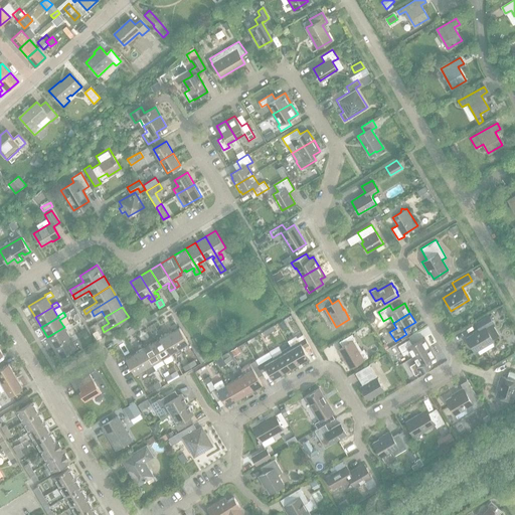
[(467,337),(475,351),(493,340),(492,339),(498,335),(492,323),(493,323),(489,315),(476,323),(480,330),(467,337)]
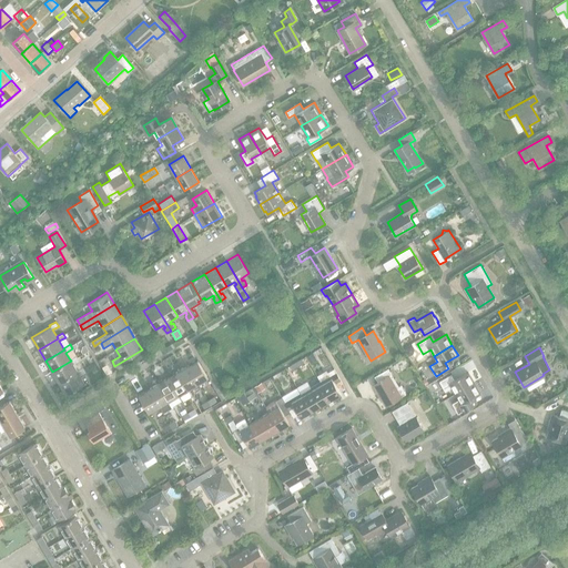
[(78,372),(77,371),(72,364),(79,361),(77,356),(70,359),(71,361),(52,372),(59,384),(78,372)]
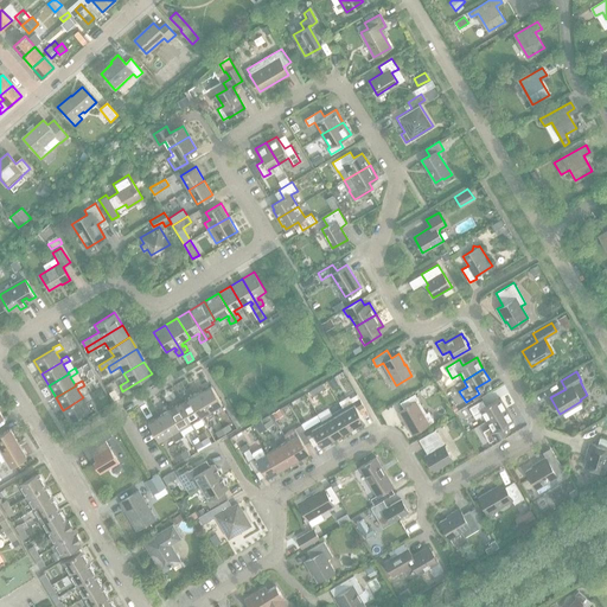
[(200,391),(211,409),(222,403),(211,385),(200,391)]
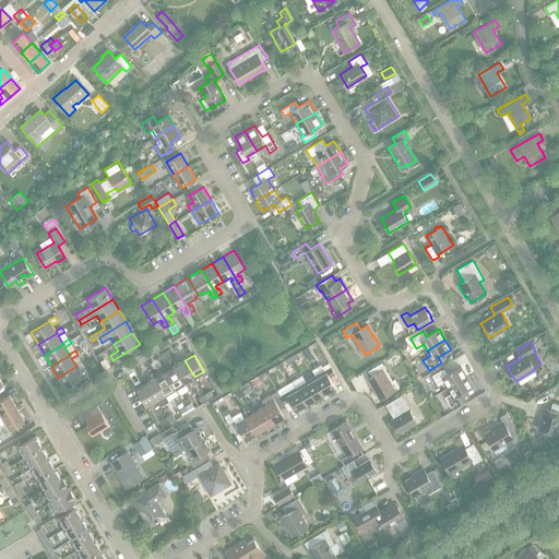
[(185,383),(194,377),(185,360),(175,366),(185,383)]
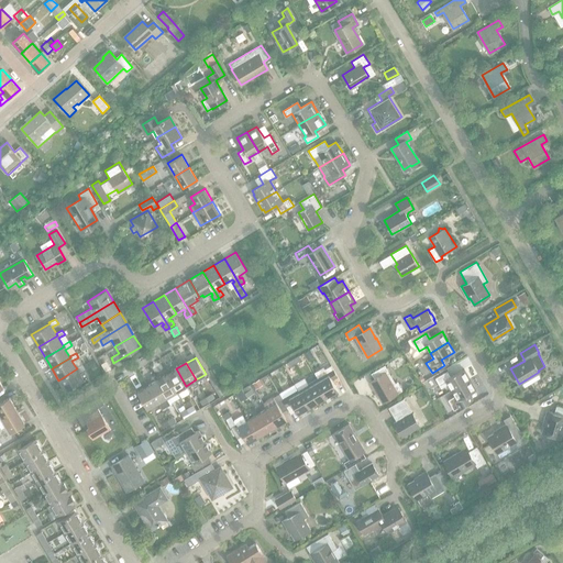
[(77,368),(58,381),(65,392),(84,381),(78,372),(85,368),(83,364),(76,367),(77,368)]
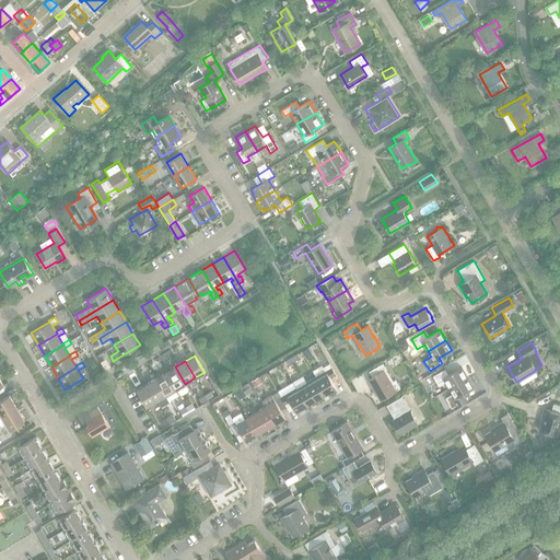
[(316,376),(326,394),(336,387),(333,382),(338,378),(329,363),(323,366),(325,371),(316,376)]
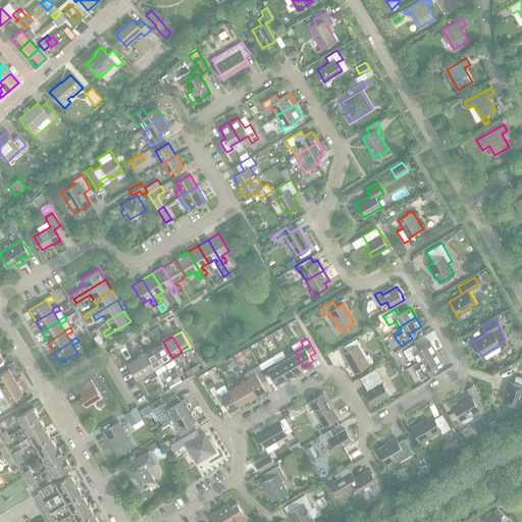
[(368,354),(364,357),(357,346),(360,344),(357,338),(344,346),(347,351),(343,354),(347,360),(348,360),(350,362),(349,363),(355,373),(373,362),(368,354)]
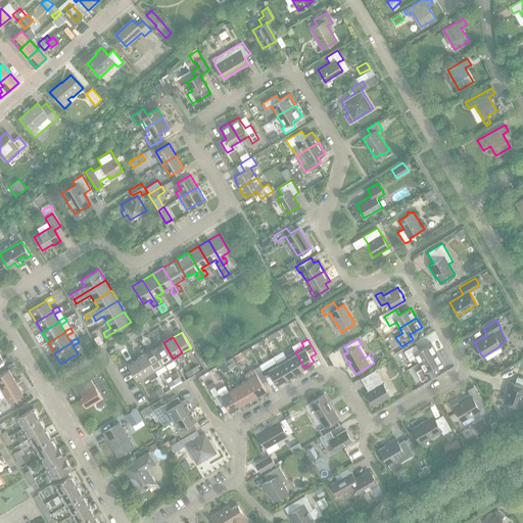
[(172,359),(173,359),(163,342),(154,347),(163,364),(165,363),(169,368),(175,364),(172,359)]
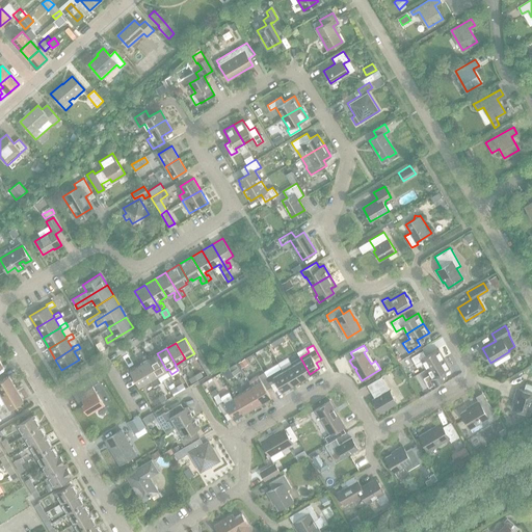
[(426,368),(444,358),(437,348),(426,355),(423,350),(410,357),(417,367),(423,363),(426,368)]
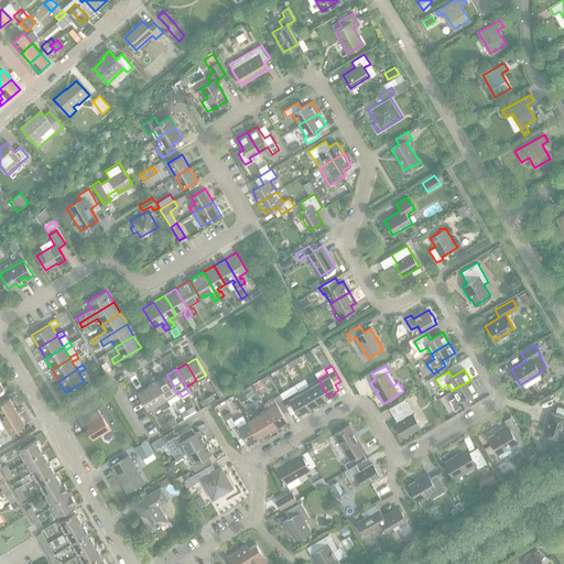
[(167,398),(176,392),(166,375),(158,380),(167,398)]
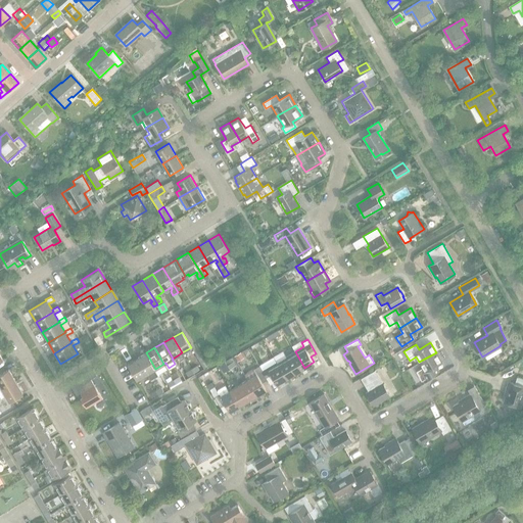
[(295,373),(304,368),(295,351),(286,357),(295,373)]
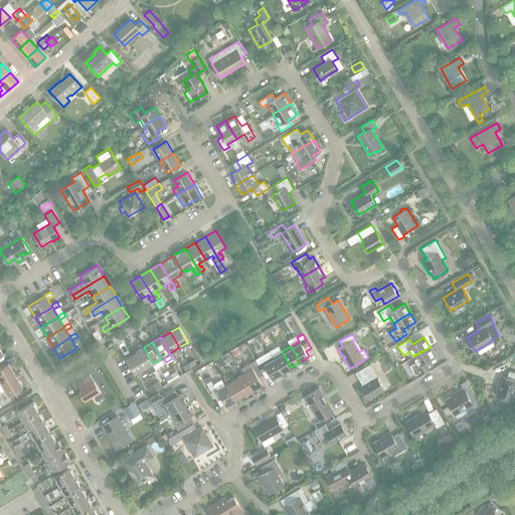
[(144,368),(153,363),(144,347),(135,353),(144,368)]
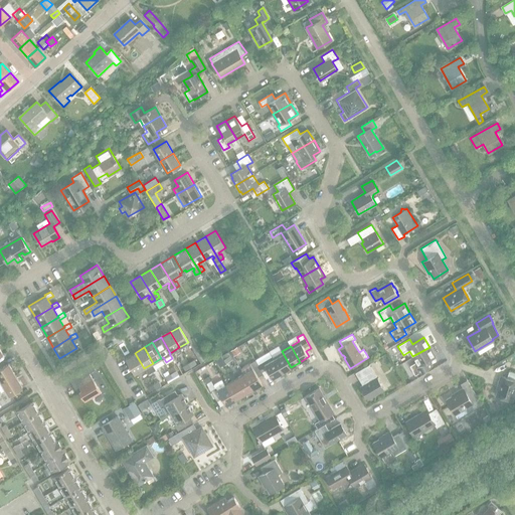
[(430,347),(412,356),(416,362),(409,366),(415,375),(426,368),(423,363),(436,356),(430,347)]
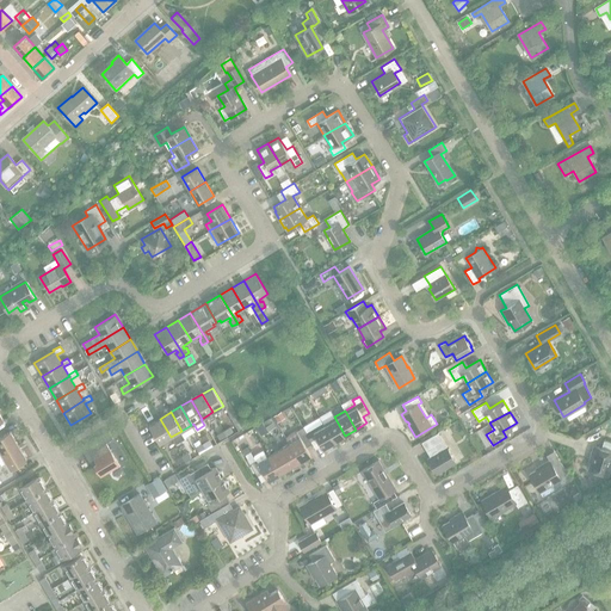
[(334,442),(345,436),(334,417),(323,423),(334,442)]
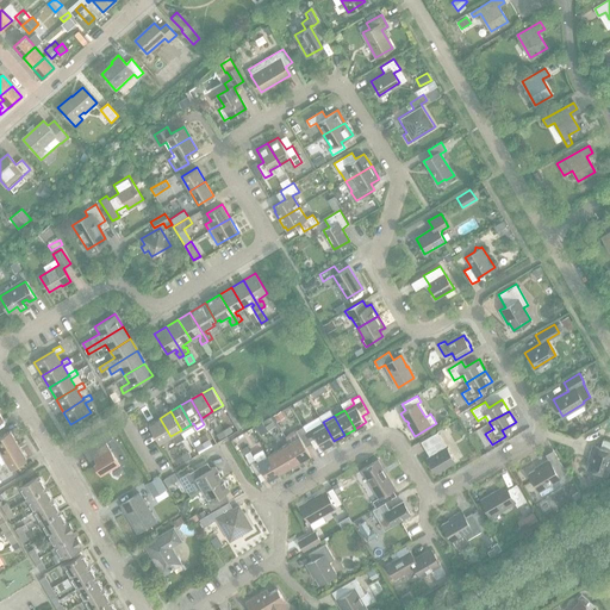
[(160,442),(170,436),(160,418),(149,424),(160,442)]
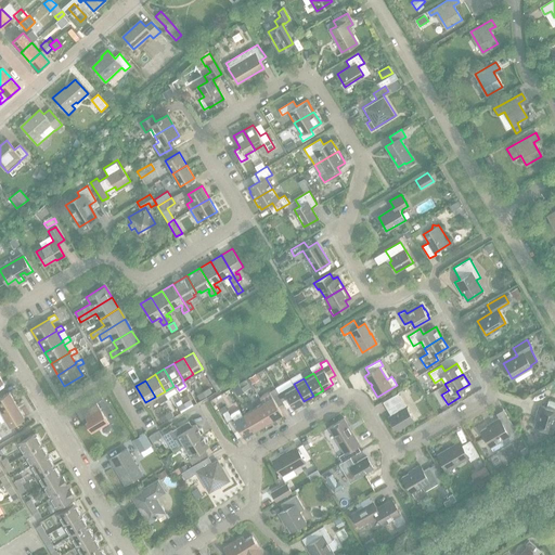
[(294,407),(304,401),(294,384),(278,394),(283,402),(285,405),(291,401),(294,407)]
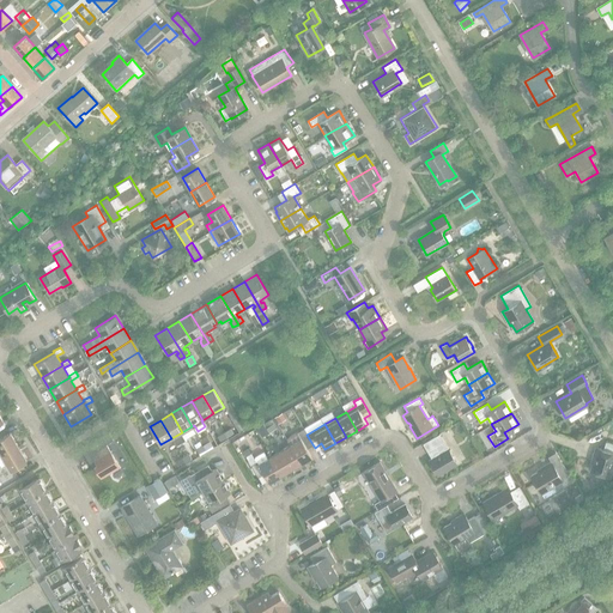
[(313,444),(307,435),(305,432),(304,429),(286,438),(291,444),(290,444),(301,463),(311,457),(307,448),(313,444)]
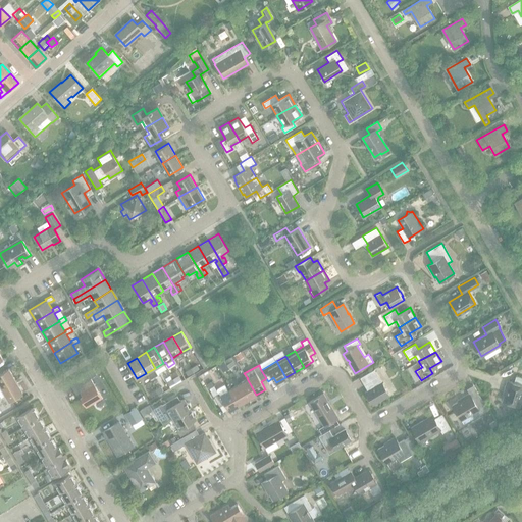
[(0,388),(15,380),(8,368),(0,372),(0,388)]
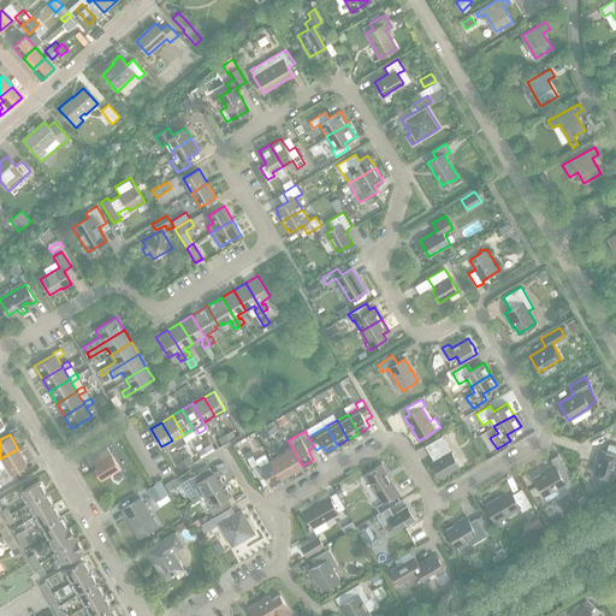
[(94,468),(101,480),(120,468),(106,446),(113,442),(110,434),(92,445),(96,452),(90,456),(96,467),(94,468)]
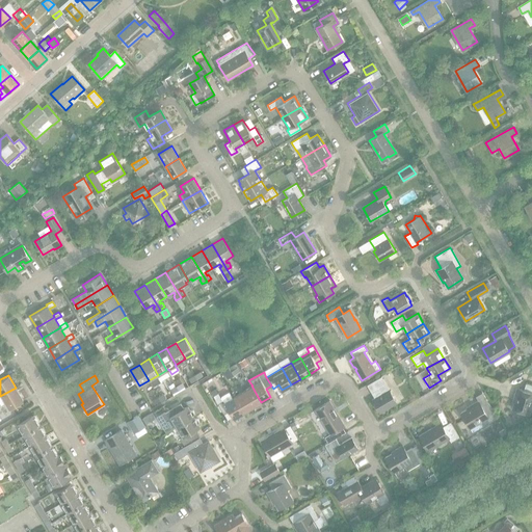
[(374,402),(380,413),(397,402),(381,376),(367,384),(376,401),(374,402)]
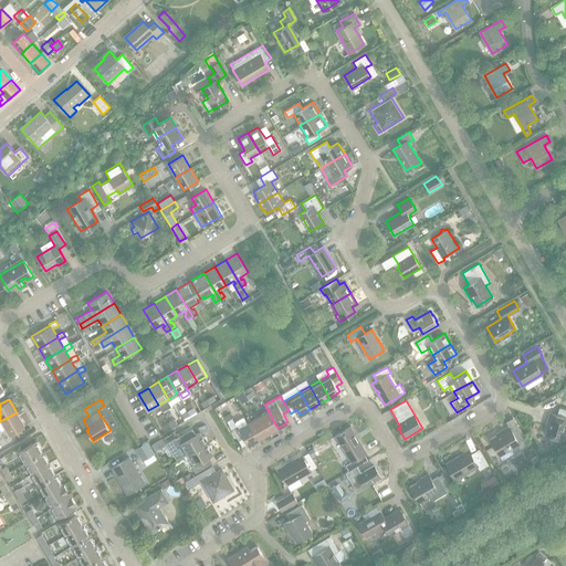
[(185,405),(190,415),(196,410),(190,401),(185,405)]
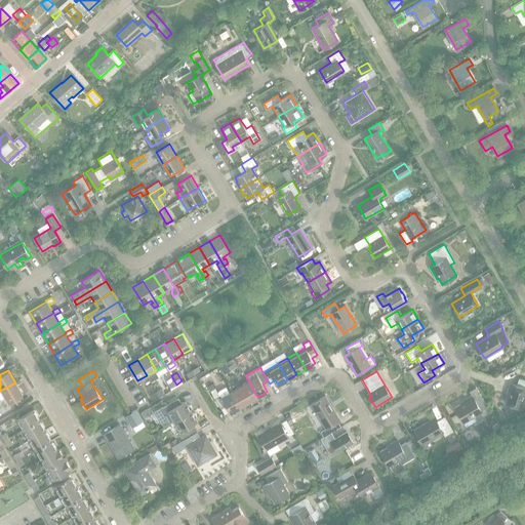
[(524,397),(524,378),(519,377),(517,385),(511,382),(508,391),(509,392),(506,403),(522,408),(524,397)]
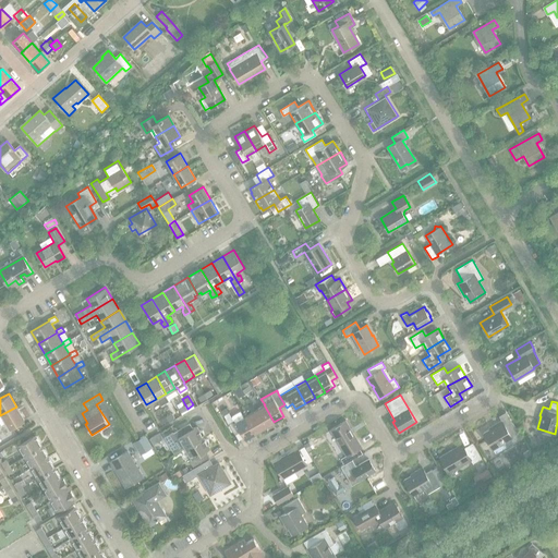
[(265,427),(274,422),(264,404),(254,411),(265,427)]
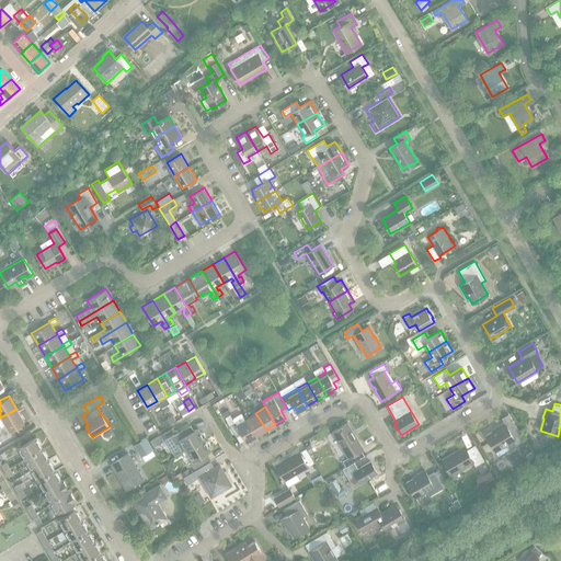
[(16,409),(0,418),(0,424),(1,426),(6,424),(10,431),(24,422),(16,409)]
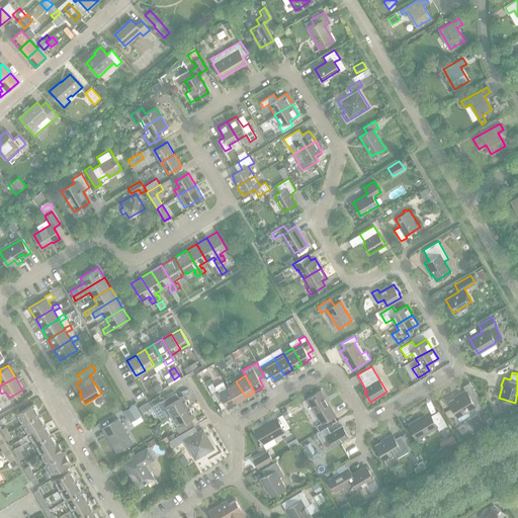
[(237,402),(228,386),(226,386),(223,381),(216,386),(218,390),(211,393),(218,403),(223,400),(228,408),(237,402)]
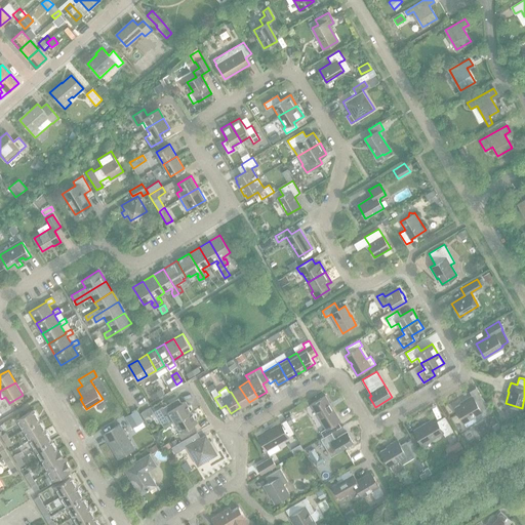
[(240,407),(249,402),(239,387),(231,392),(240,407)]
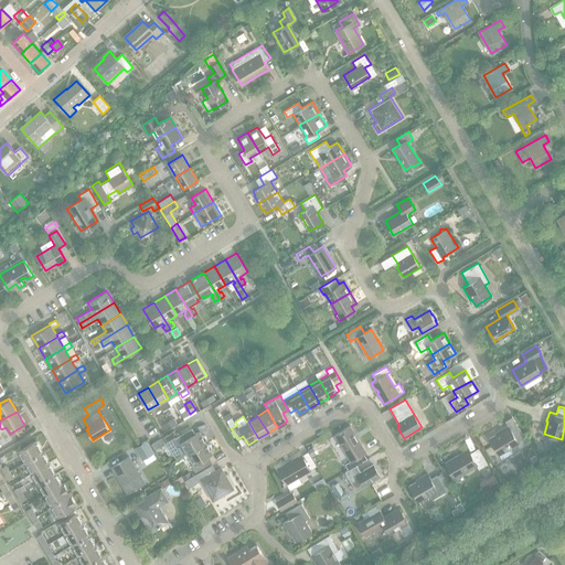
[(358,438),(356,439),(354,435),(355,435),(350,425),(334,435),(351,460),(365,451),(358,438)]
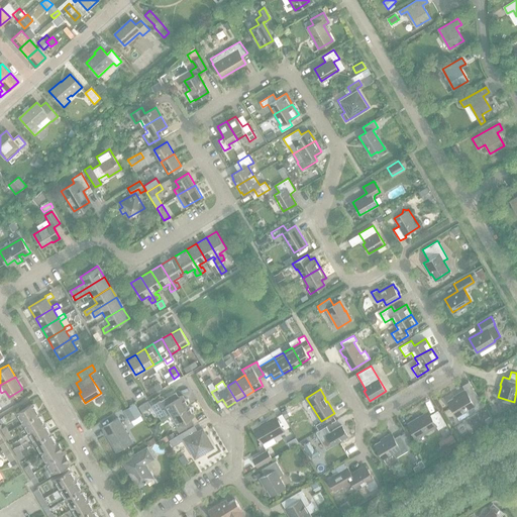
[(475,391),(469,395),(464,390),(457,394),(458,395),(448,401),(456,415),(467,409),(470,413),(483,405),(475,391)]
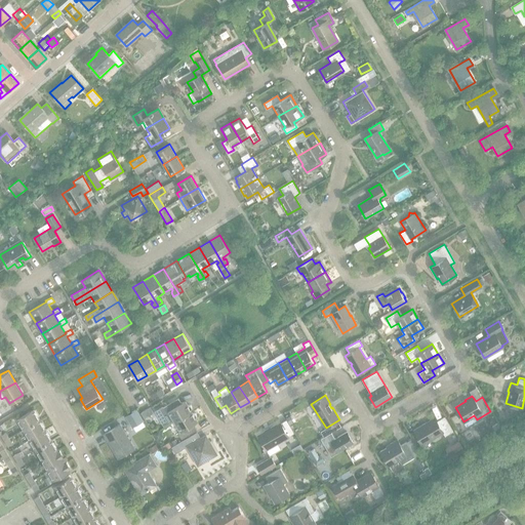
[(162,406),(154,410),(163,426),(173,420),(174,421),(191,411),(191,410),(192,407),(191,405),(187,404),(186,401),(182,403),(178,398),(163,407),(162,406)]
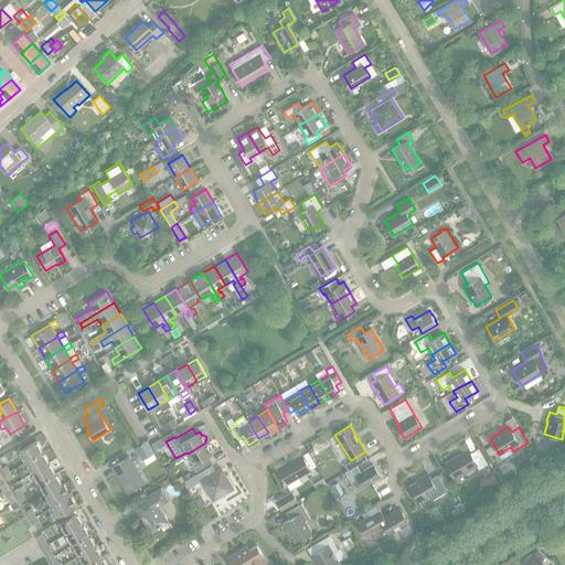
[(23,459),(41,449),(35,440),(18,451),(23,459)]
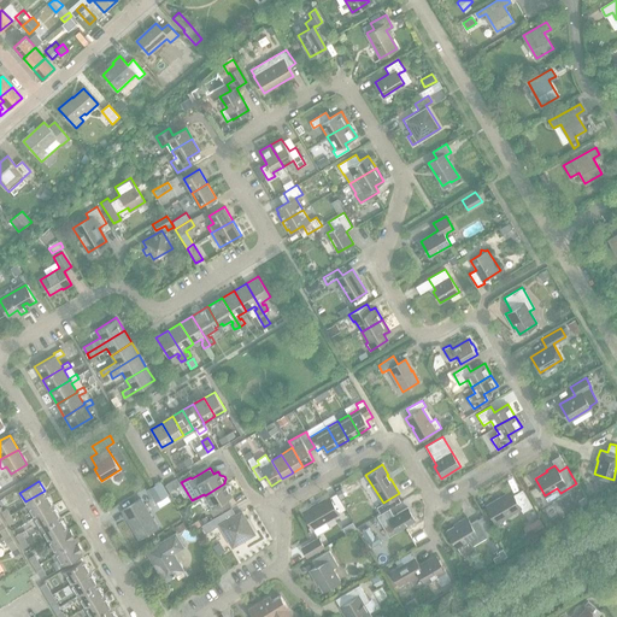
[(147,488),(156,501),(168,494),(160,481),(147,488)]
